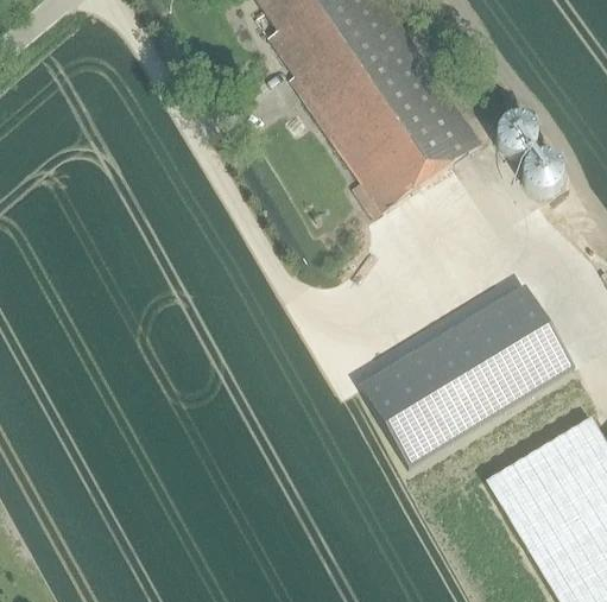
[(253,0),(260,11),(261,12),(274,31),(266,37),(278,54),(292,76),(289,78),(360,181),(380,210),(480,141),(381,0),(253,0)]
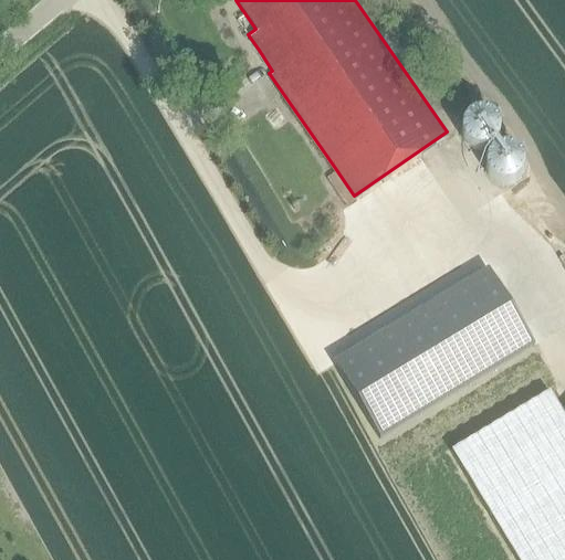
[(461,119),(460,127),(461,135),(466,141),(472,145),(480,146),(487,144),(493,138),(497,131),(497,124),(493,117),(488,112),(481,109),(473,111),(467,114),(461,119)]
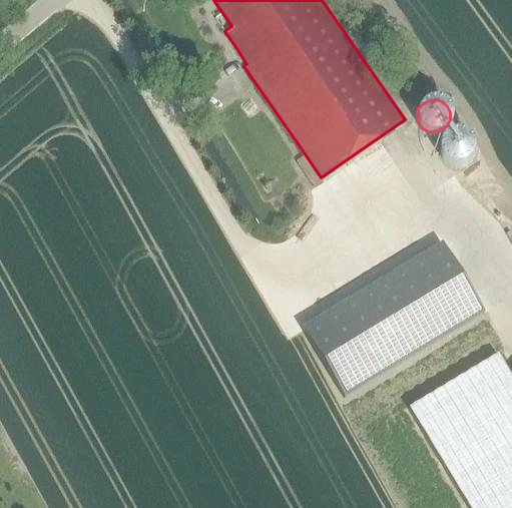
[(440,140),(439,147),(440,154),(444,159),(450,163),(457,164),(464,162),(469,157),(472,151),(472,144),(469,138),(464,133),(458,131),(451,131),(445,135),(440,140)]
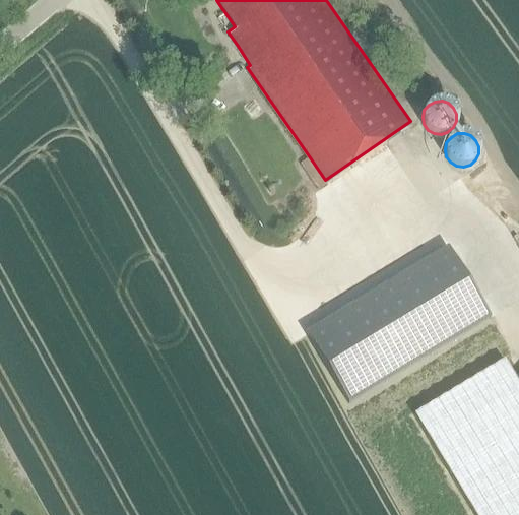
[(449,242),(306,329),(348,398),(492,312),(449,242)]
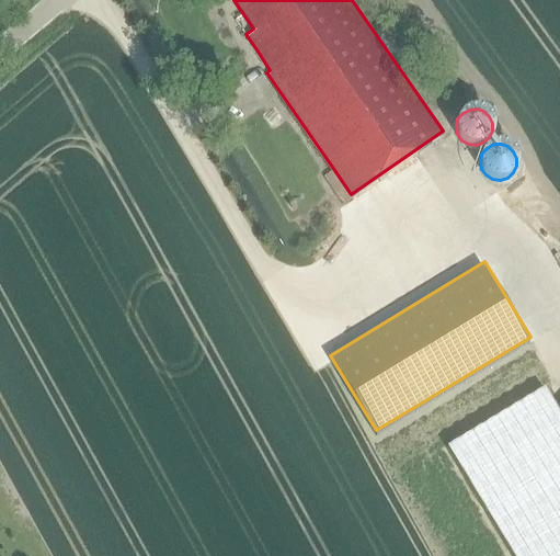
[(545,384),(447,442),(516,555),(559,555),(559,406),(559,407),(545,384)]
